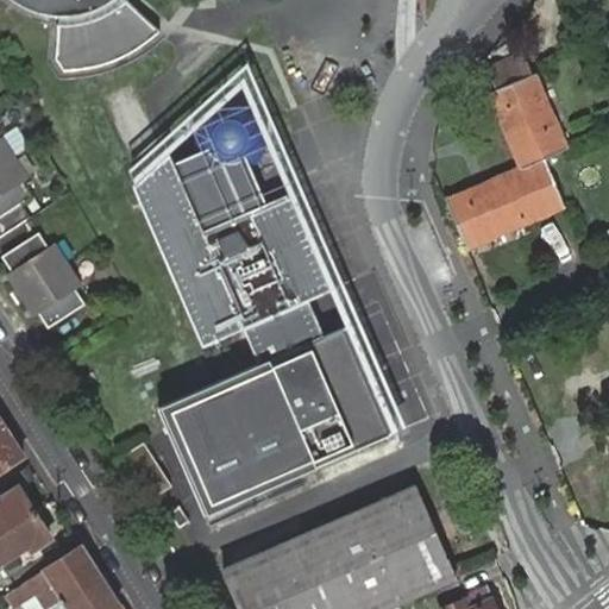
[(169,19),(148,0),(23,0),(27,4),(44,8),(60,12),(57,56),(64,67),(80,66),(101,62),(125,54),(140,44),(161,29),(169,19)]
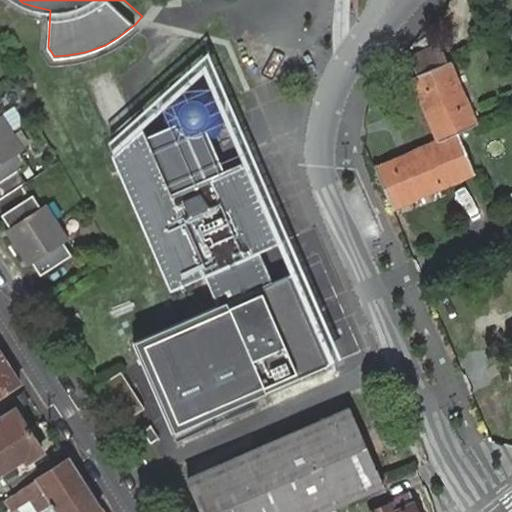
[(438,43),(407,58),(415,76),(447,61),(438,43)]
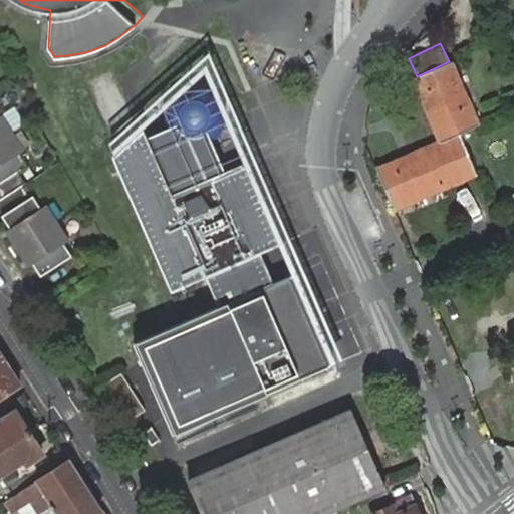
[(409,165),(406,157),(379,168),(378,165),(376,166),(396,210),(398,209),(397,207),(477,171),(460,132),(479,123),(452,62),(454,61),(453,59),(449,61),(417,76),(412,78),(412,80),(414,78),(428,110),(442,141),(415,152),(418,161),(409,165)]
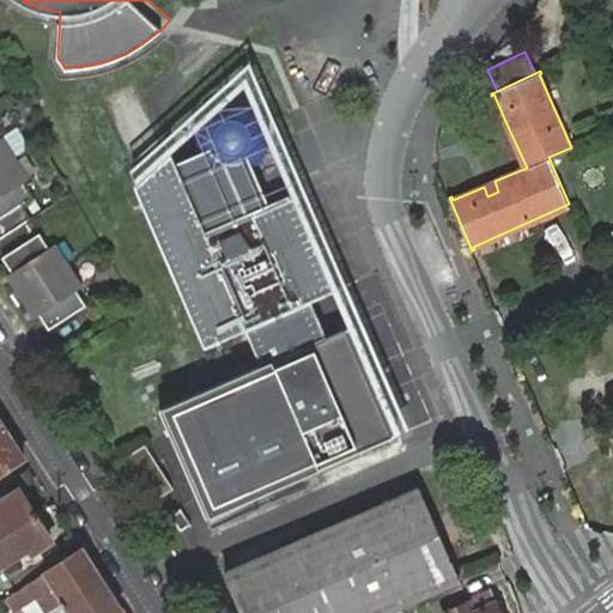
[(326,339),(310,302),(339,290),(296,192),(271,204),(255,168),(269,145),(263,117),(241,102),(219,103),(196,127),(198,155),(176,164),(171,155),(134,187),(204,349),(246,331),(261,366),(159,411),(205,519),(398,436),(352,327),(326,339)]
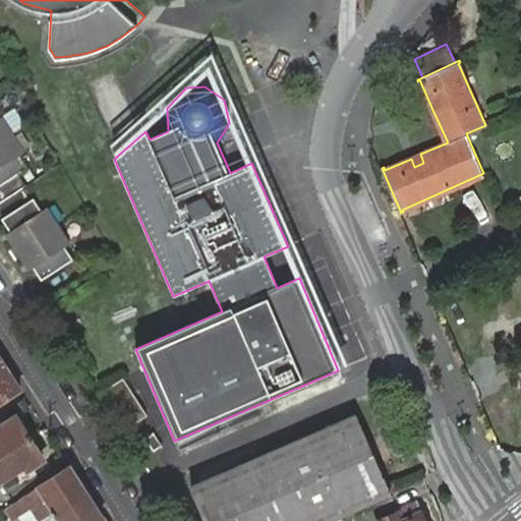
[(0,141),(13,133),(2,117),(0,118),(0,141)]
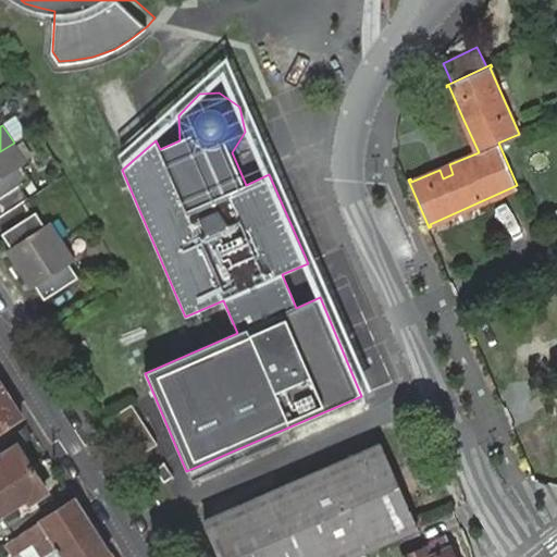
[(26,161),(14,143),(0,151),(0,198),(29,180),(21,165),(26,161)]
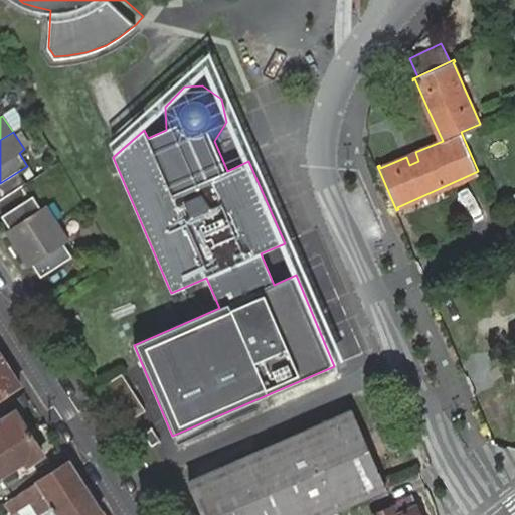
[(411,155),(406,157),(409,165),(418,161),(415,152),(411,155)]
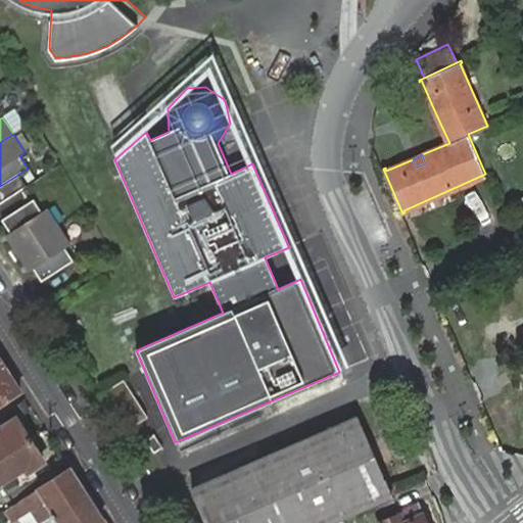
[(6,235),(17,252),(59,226),(47,207),(42,210),(34,198),(2,219),(10,232),(6,235)]
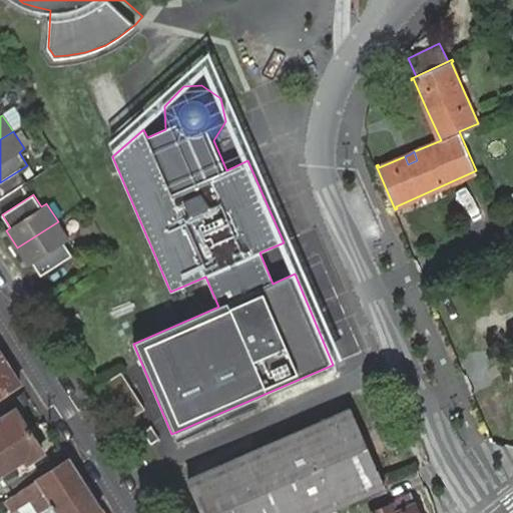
[(58,221),(17,247),(29,266),(33,263),(41,276),(72,255),(64,242),(69,238),(58,221)]
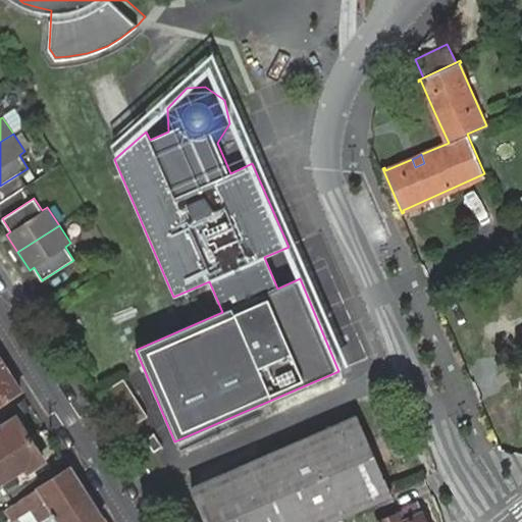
[(0,403),(21,389),(5,364),(0,366),(0,403)]
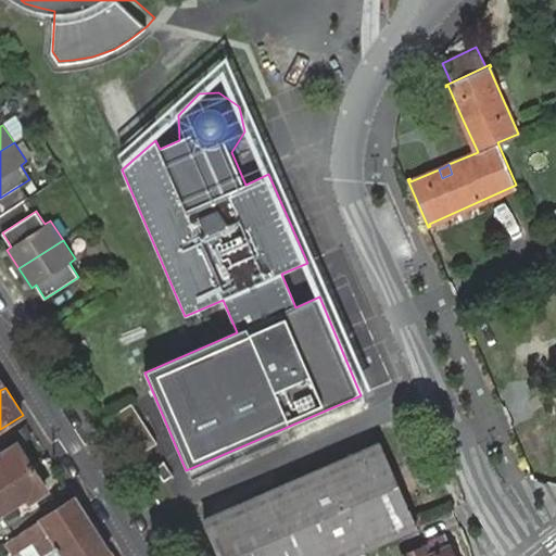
[(133,403),(108,419),(133,458),(159,443),(133,403)]
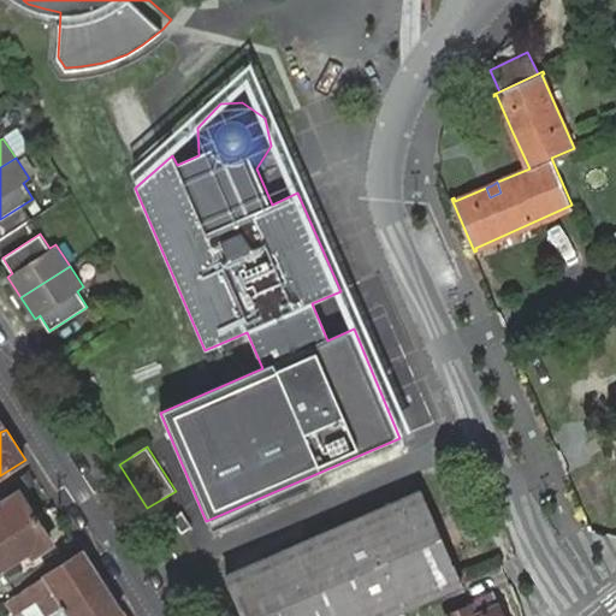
[(29,472),(18,478),(25,489),(35,483),(29,472)]
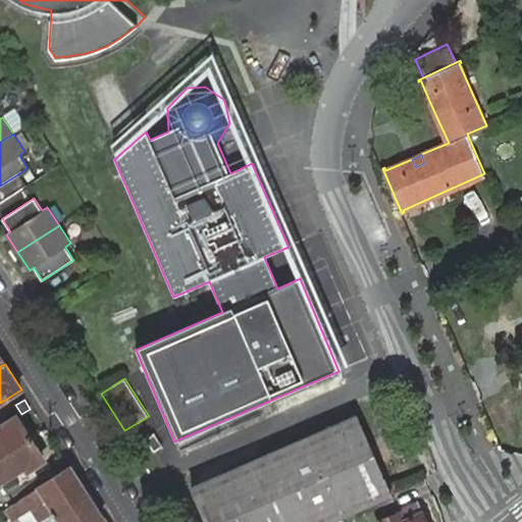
[(28,472),(44,462),(30,439),(15,417),(0,425),(0,428),(2,431),(0,431),(0,483),(2,482),(25,468),(28,472)]
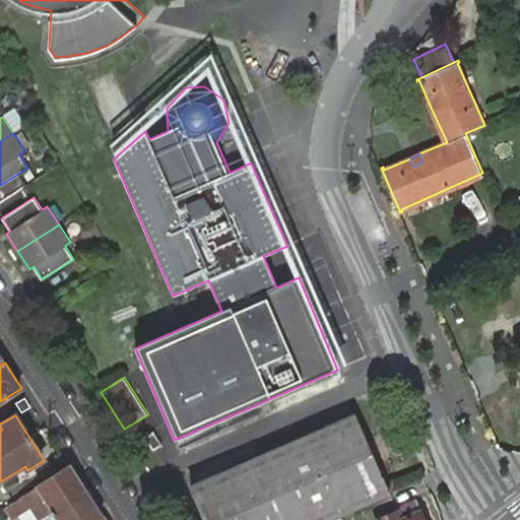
[(358,416),(192,488),(205,519),(324,519),(390,492),(358,416)]
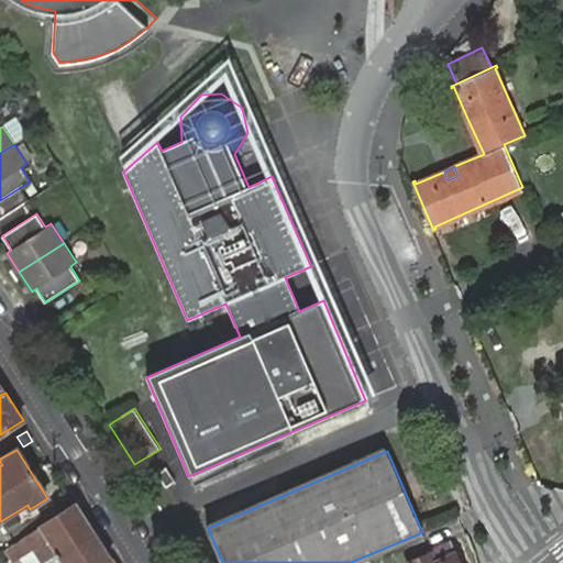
[(52,506),(47,498),(30,509),(28,505),(2,520),(10,532),(52,506)]
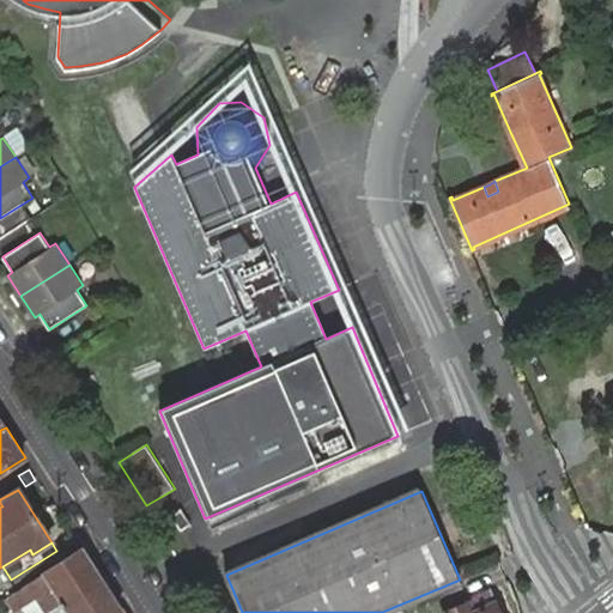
[(103,578),(84,548),(46,572),(23,588),(18,590),(7,598),(16,611),(32,601),(38,598),(48,612),(49,612),(52,612),(65,602),(103,578)]
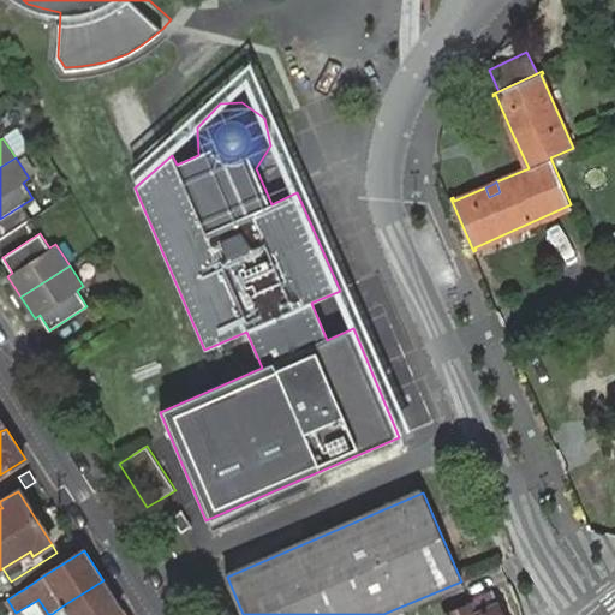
[(113,614),(123,609),(103,580),(65,604),(52,614),(113,614)]
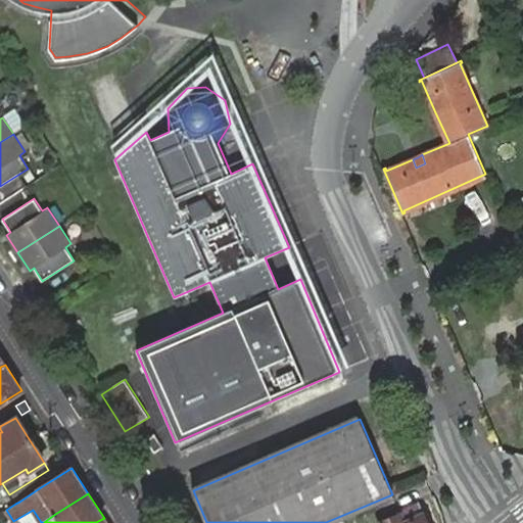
[(426,522),(418,504),(399,510),(400,514),(378,522),(426,522)]
